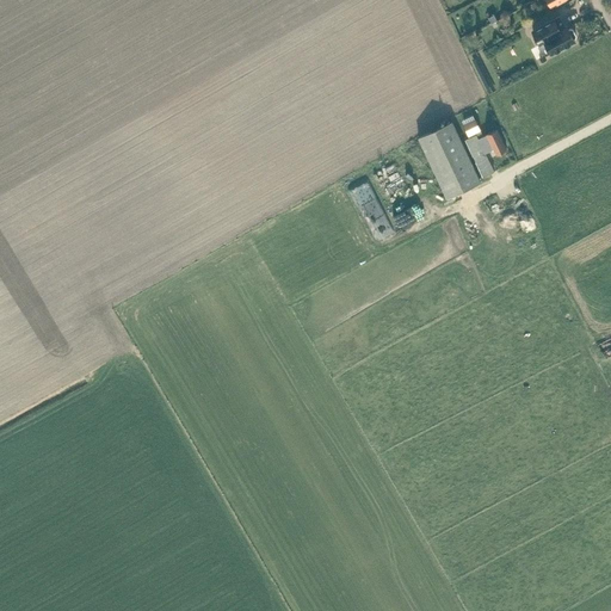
[(535,2),(526,6),(530,13),(538,8),(535,2)]
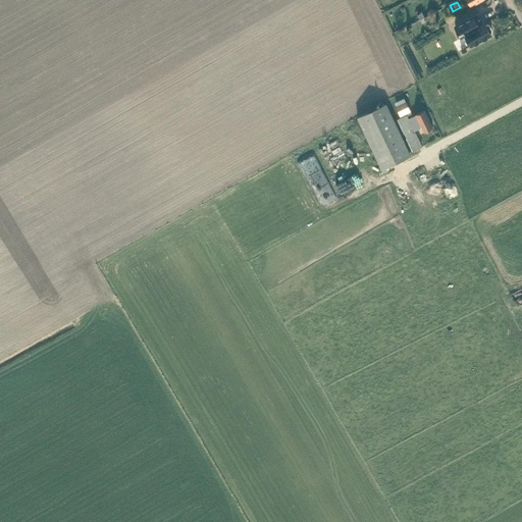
[(466,36),(471,46),(491,36),(489,33),(492,32),(488,23),(485,24),(483,22),(478,25),(473,16),(455,27),(461,38),(466,36)]
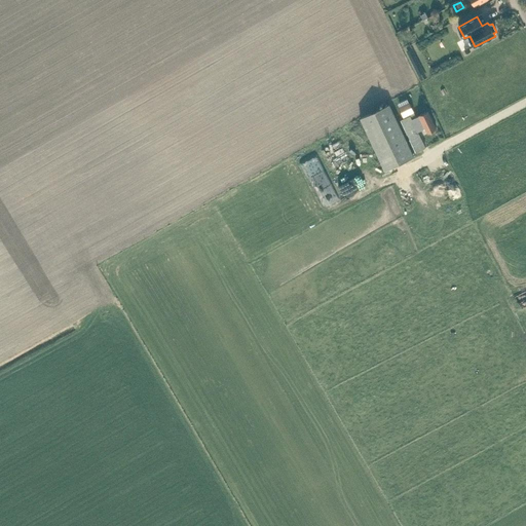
[(400,107),(399,107),(404,117),(414,112),(409,103),(400,107)]
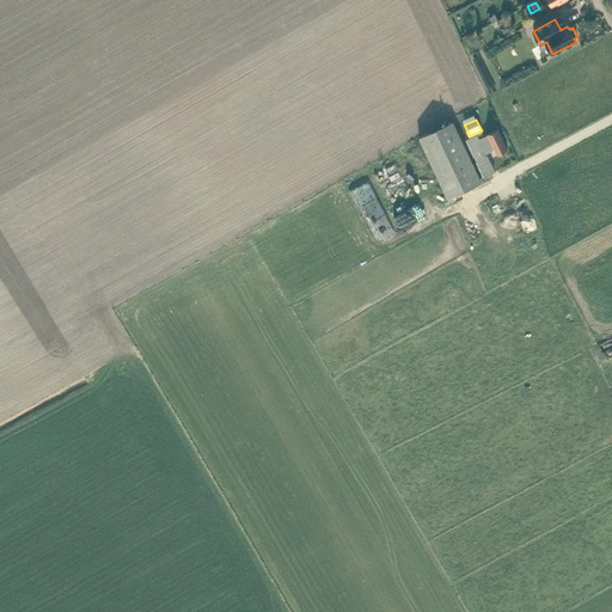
[(482,182),(451,122),(418,138),(448,197),(482,182)]
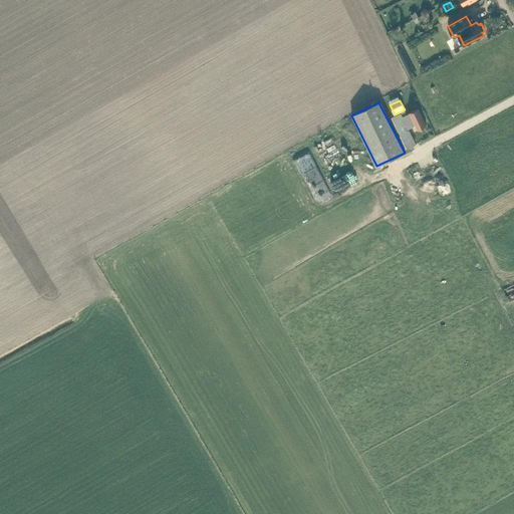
[(418,130),(426,125),(418,108),(410,112),(402,116),(401,112),(391,116),(407,149),(416,144),(409,129),(416,124),(418,130)]
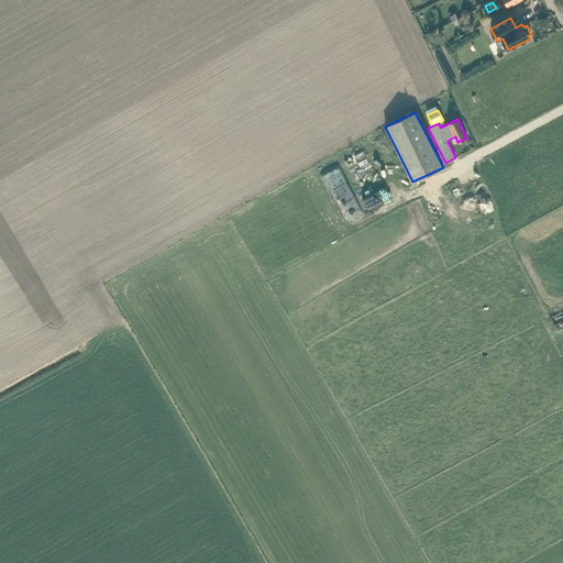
[(398,227),(405,224),(401,217),(396,220),(398,227)]
